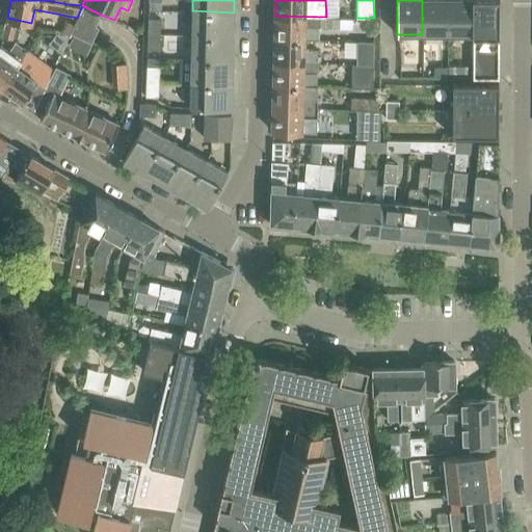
[(448,34),(448,0),(422,0),(422,34),(448,34)]
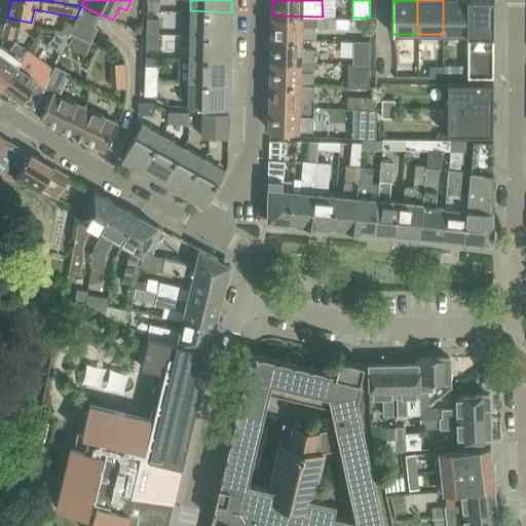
[(467,0),(443,0),(443,34),(467,34),(467,0)]
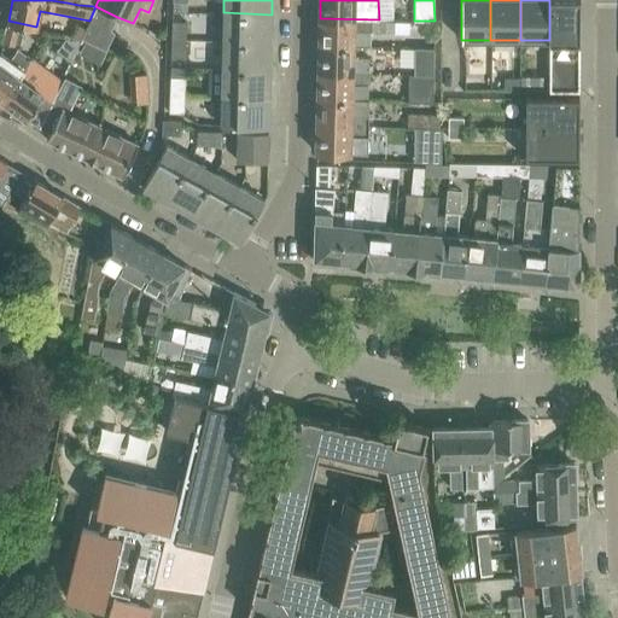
[(579,41),(579,0),(549,0),(549,40),(579,41)]
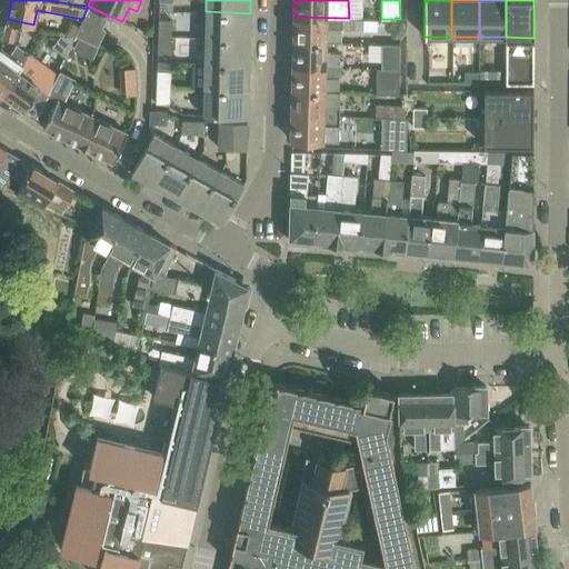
[(102,28),(108,16),(88,6),(82,19),(75,36),(97,47),(105,29),(102,28)]
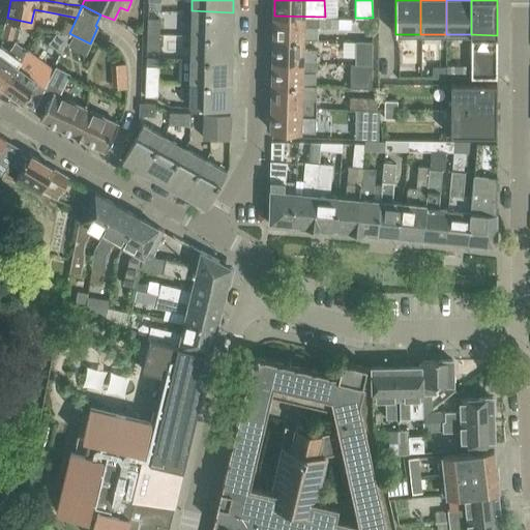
[(190,35),(232,37),(233,12),(192,10),(190,35)]
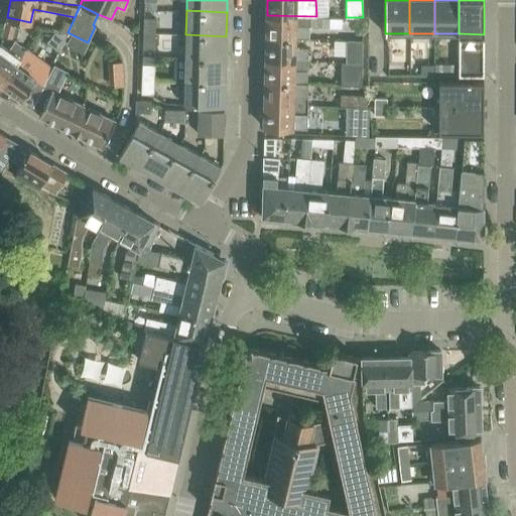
[(267,15),(266,36),(294,37),(307,37),(308,25),(329,26),(329,17),(316,16),(267,15)]
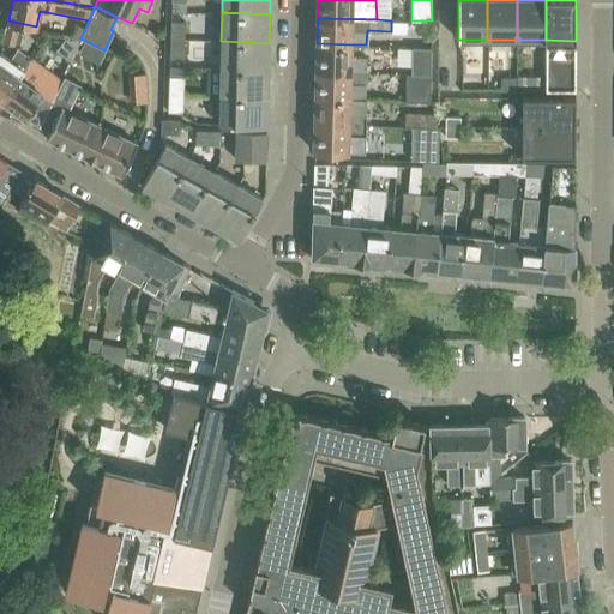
[(170,23),(169,40),(184,41),(185,23),(170,23)]
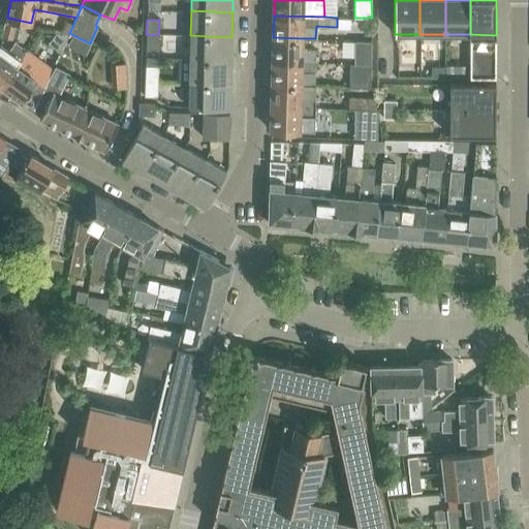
[(16,25),(6,22),(2,35),(11,38),(16,25)]
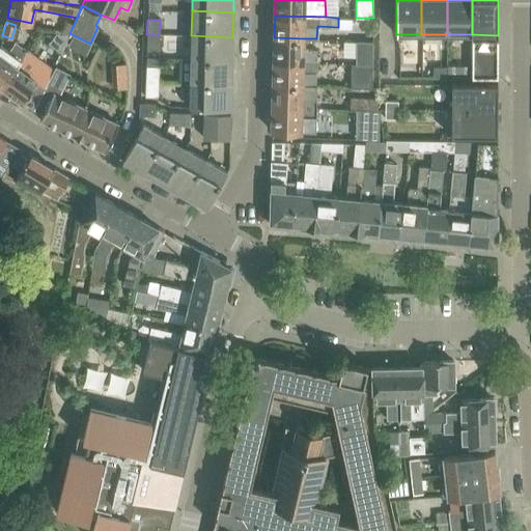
[(159,50),(159,35),(146,34),(146,50),(159,50)]
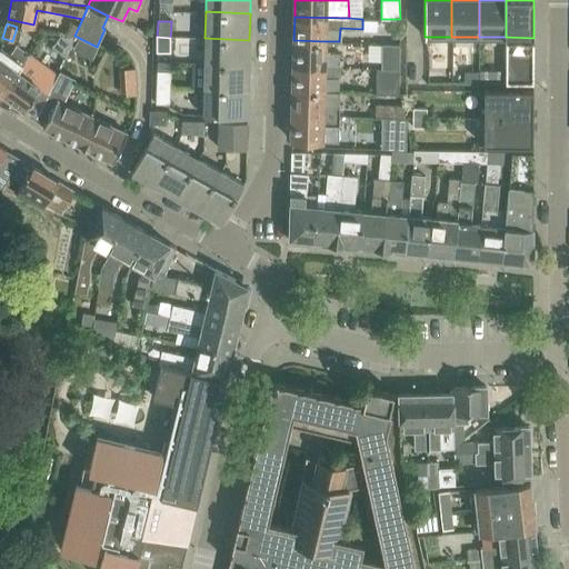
[(506,52),(533,52),(533,38),(506,37),(506,52)]
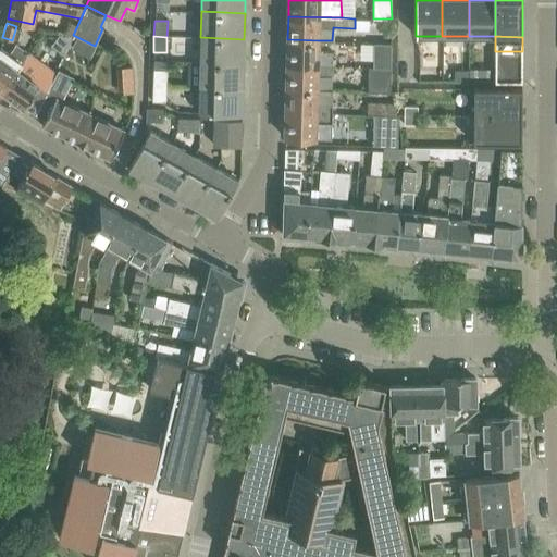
[(200,62),(244,62),(244,39),(200,37),(200,62)]
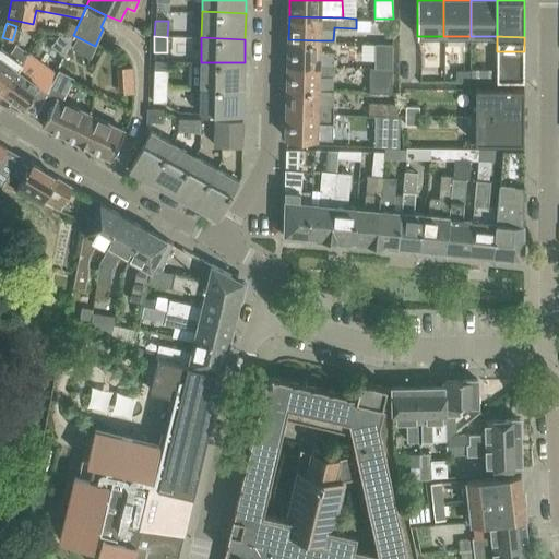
[(288,39),(288,64),(334,66),(335,50),(318,49),(319,40),(288,39)]
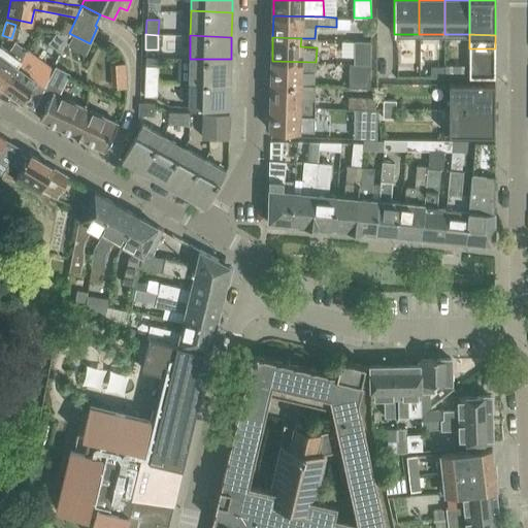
[(370,64),(370,41),(353,40),(353,63),(370,64)]
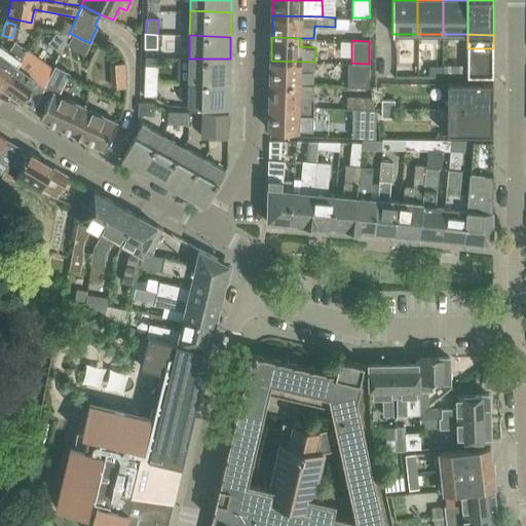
[(0,44),(0,43),(0,83),(4,86),(26,59),(30,52),(25,48),(15,41),(8,50),(0,44)]
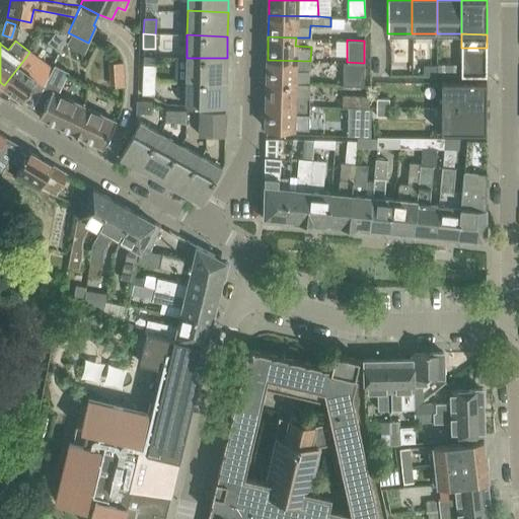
[(487,48),(461,48),(461,62),(487,62),(487,48)]
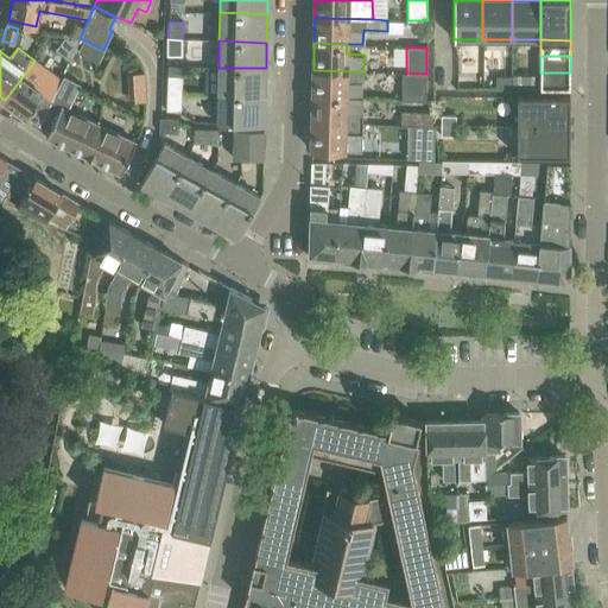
[(30,68),(5,100),(38,125),(62,80),(35,61),(30,68)]
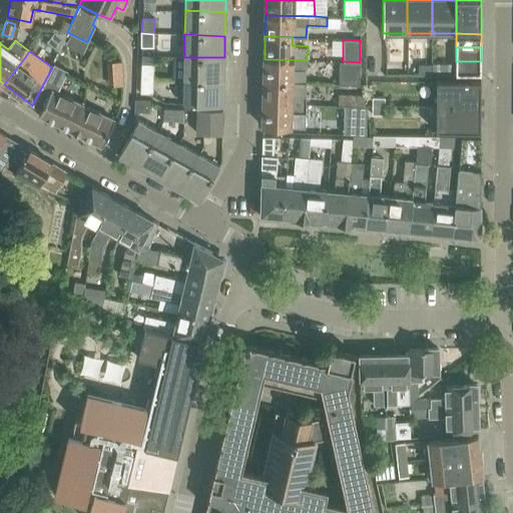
[(183,79),(223,80),(224,57),(184,57),(183,79)]
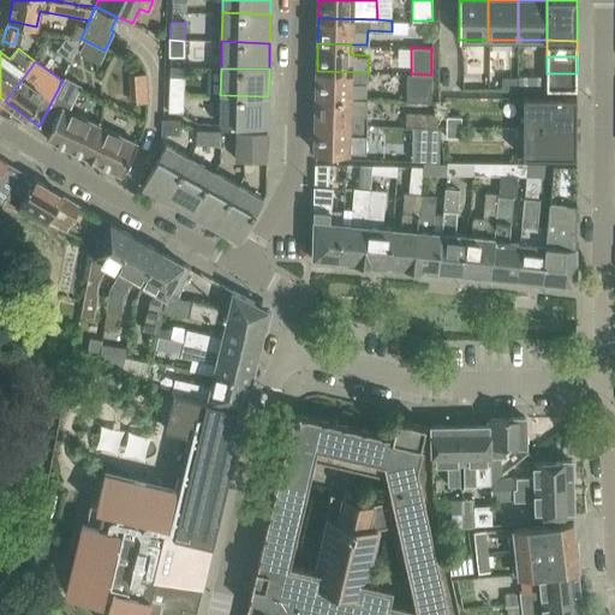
[(153,99),(151,71),(133,71),(135,99),(153,99)]
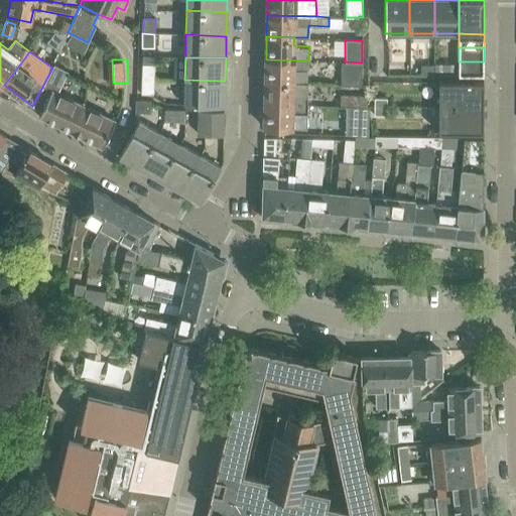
[(266,59),(265,82),(306,83),(307,70),(308,70),(308,60),(266,59)]
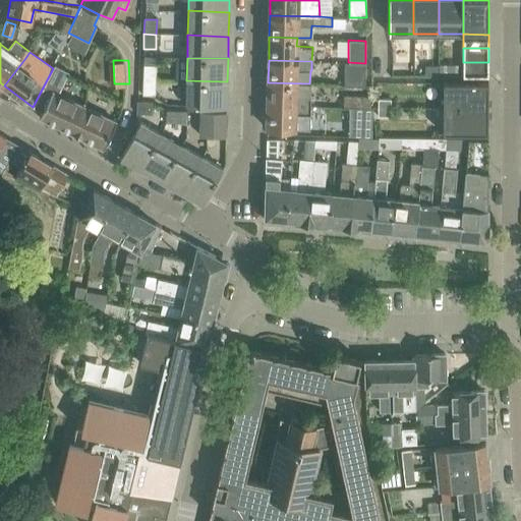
[(365,63),(348,62),(342,62),(341,87),(365,87),(365,85),(365,63)]
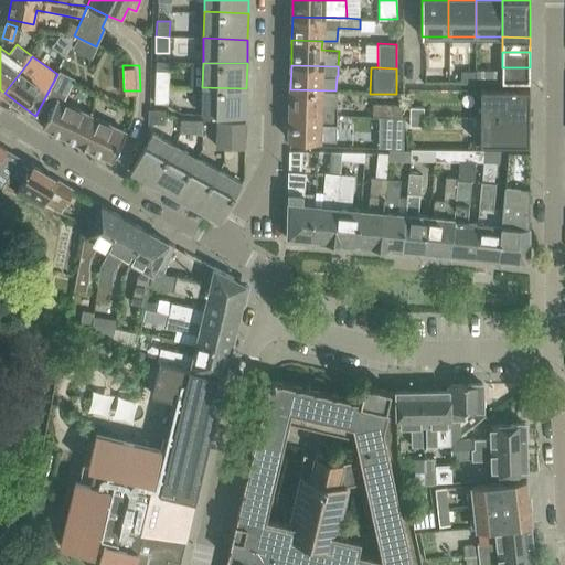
[(502,67),(502,82),(530,83),(530,67),(502,67)]
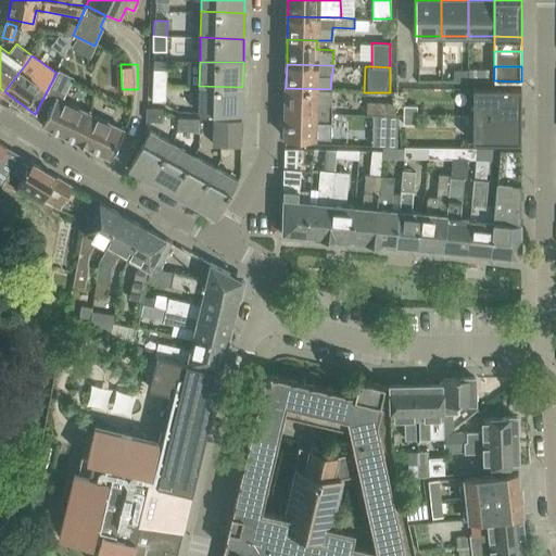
[(152,68),(152,87),(165,87),(165,70),(152,68)]
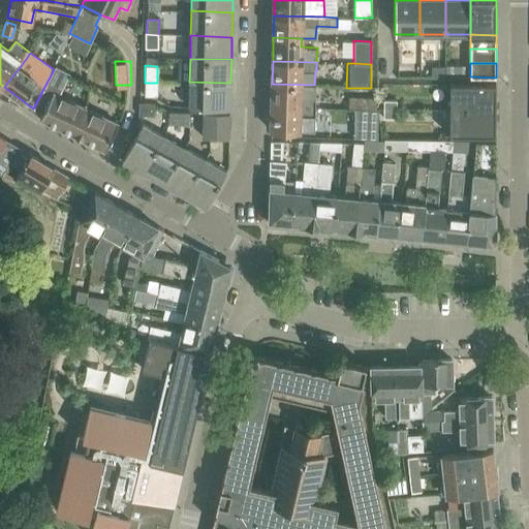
[(54,69),(33,109),(34,109),(36,110),(43,113),(40,119),(62,129),(69,115),(80,119),(85,107),(59,95),(69,73),(55,66),(54,69)]
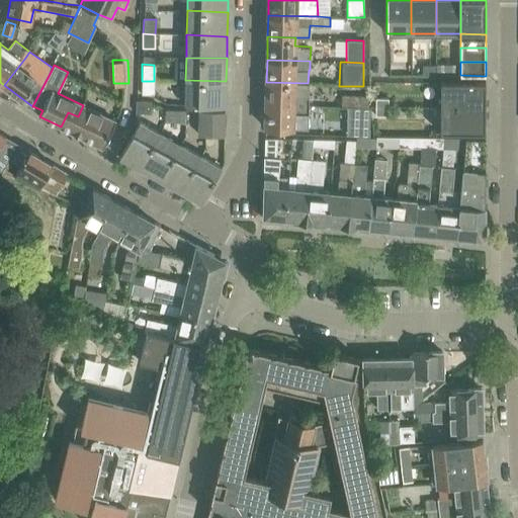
[(184,104),(226,105),(226,81),(185,80),(184,104)]
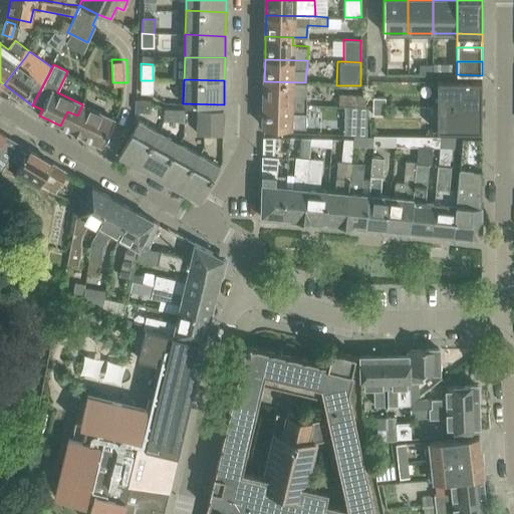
[(153,95),(153,80),(141,80),(141,94),(153,95)]
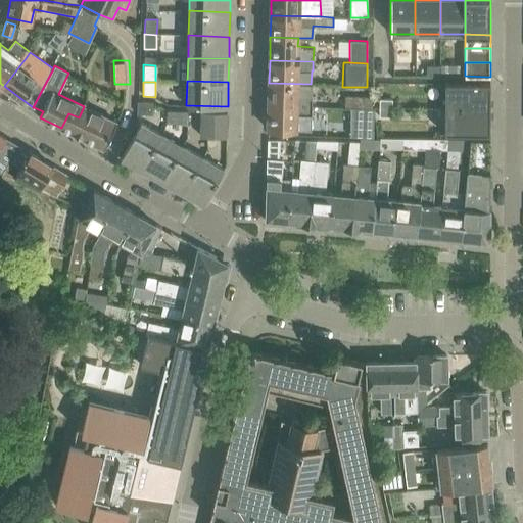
[(444,82),(444,109),(490,109),(490,83),(444,82)]
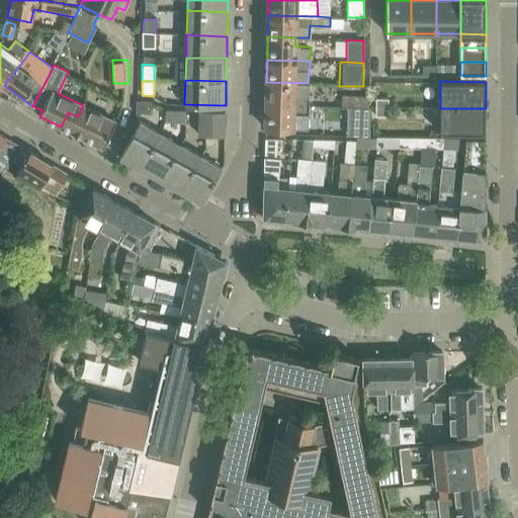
[(266,82),(266,104),(309,105),(310,83),(308,83),(266,82)]
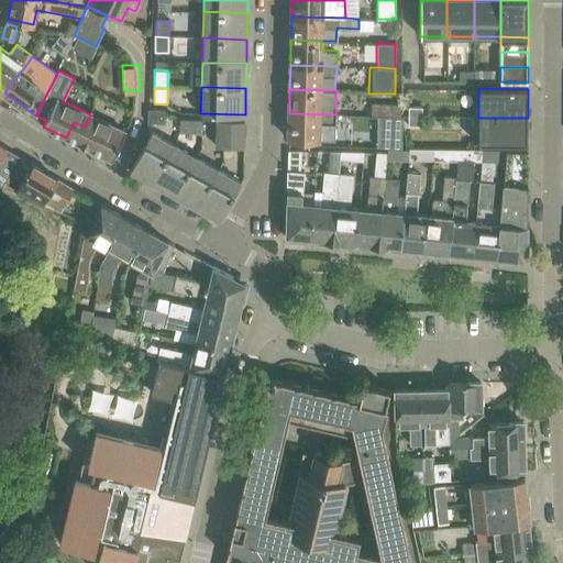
[(400,116),(401,105),(372,103),(372,116),(376,116),(400,116)]
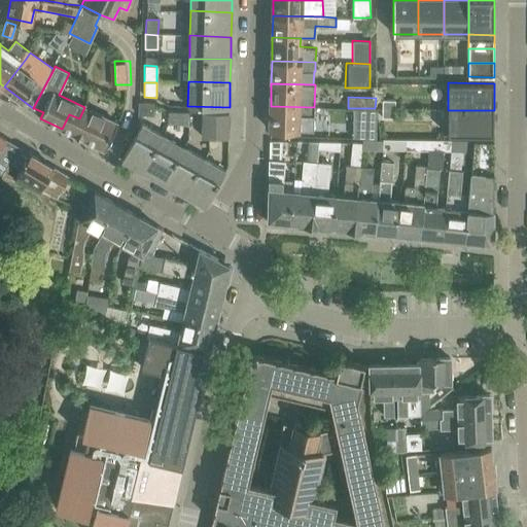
[(382,100),(382,108),(391,108),(391,100),(382,100)]
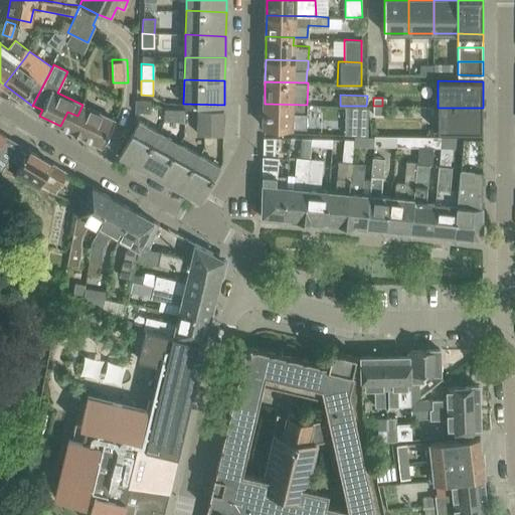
[(151,113),(152,101),(136,101),(136,113),(151,113)]
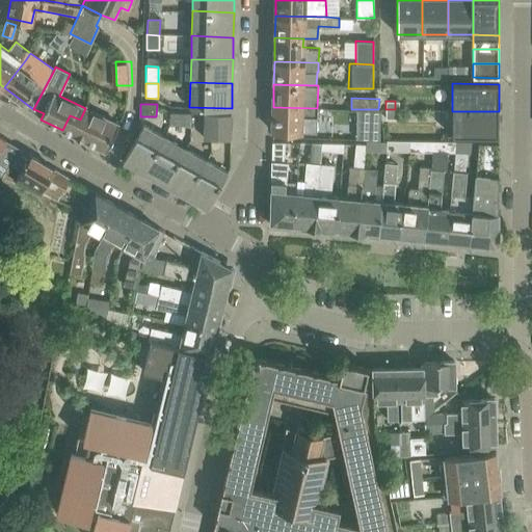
[(316,132),(317,108),(273,107),(272,131),(316,132)]
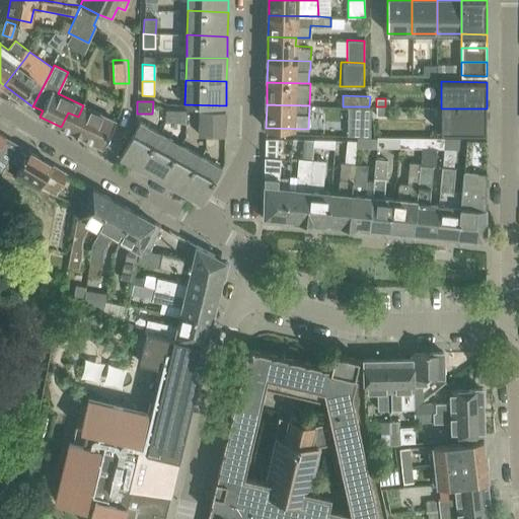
[(115,121),(83,105),(78,117),(68,113),(61,127),(102,147),(115,121)]
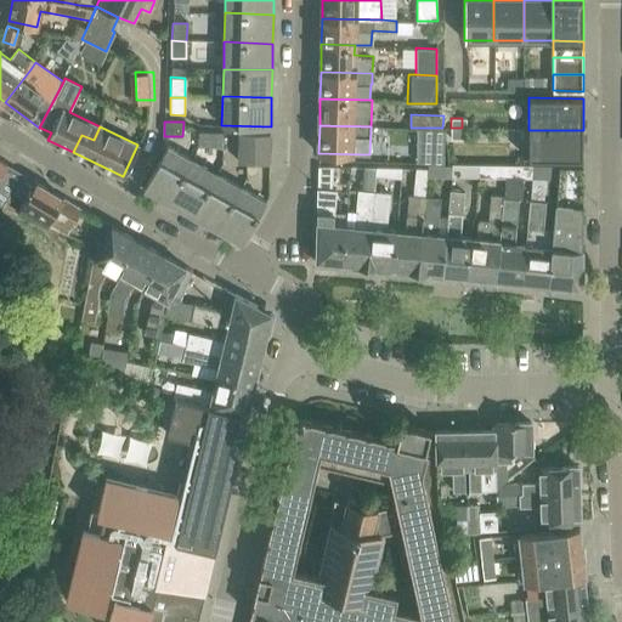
[(416,128),(416,143),(442,143),(442,128),(416,128)]
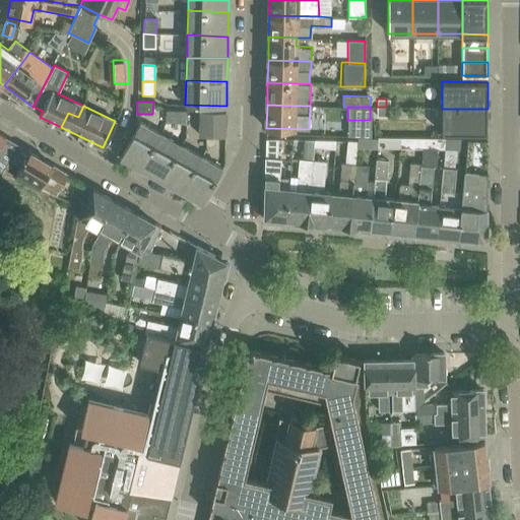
[(386,116),(386,107),(377,107),(377,116),(386,116)]
